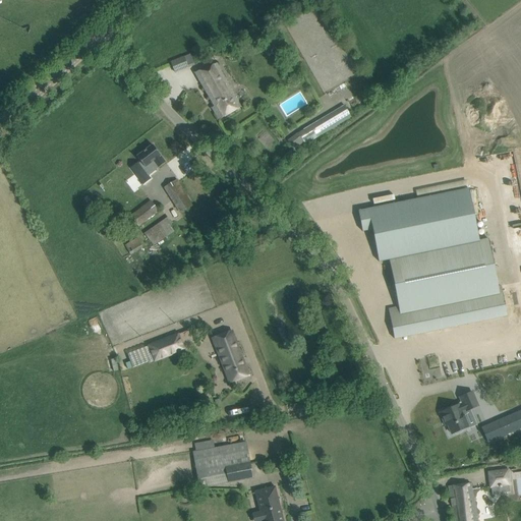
[(188,55),(171,62),(175,72),(192,65),(188,55)]
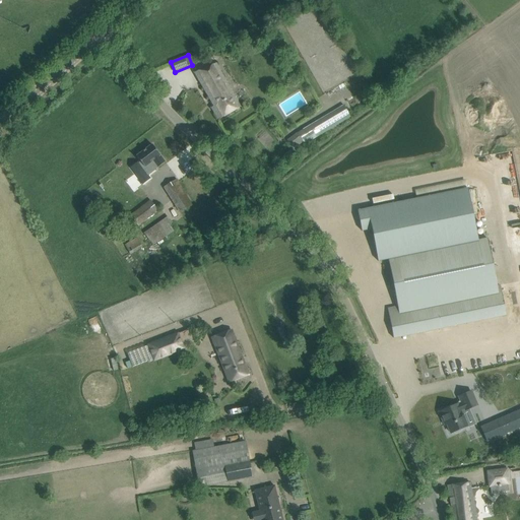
[(217,120),(226,115),(240,108),(213,62),(194,73),(213,107),(211,108),(217,120)]
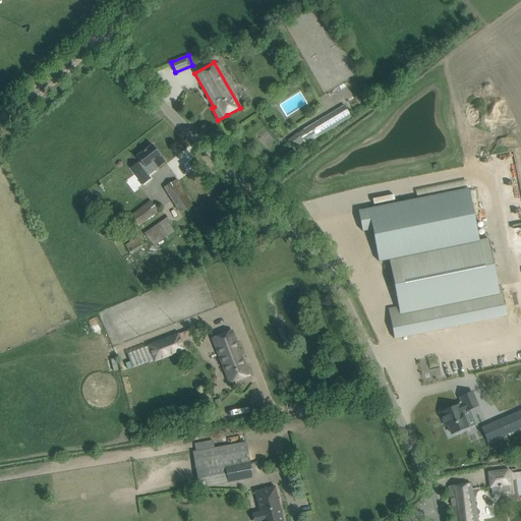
[(344,105),(310,125),(316,136),(321,133),(322,135),(327,132),(325,129),(350,114),(344,105)]
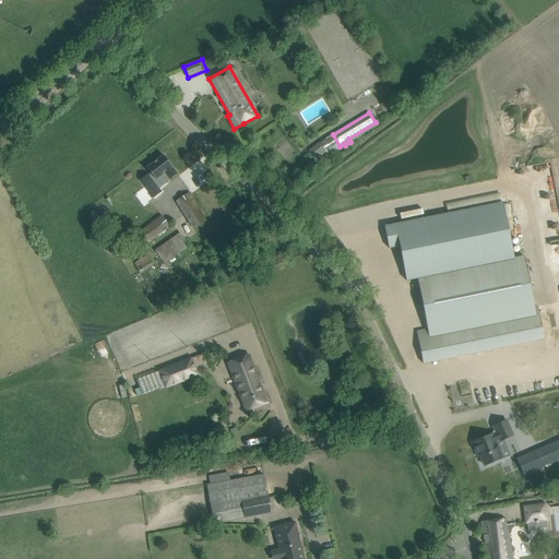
[(326,137),(309,150),(317,158),(334,145),(326,137)]
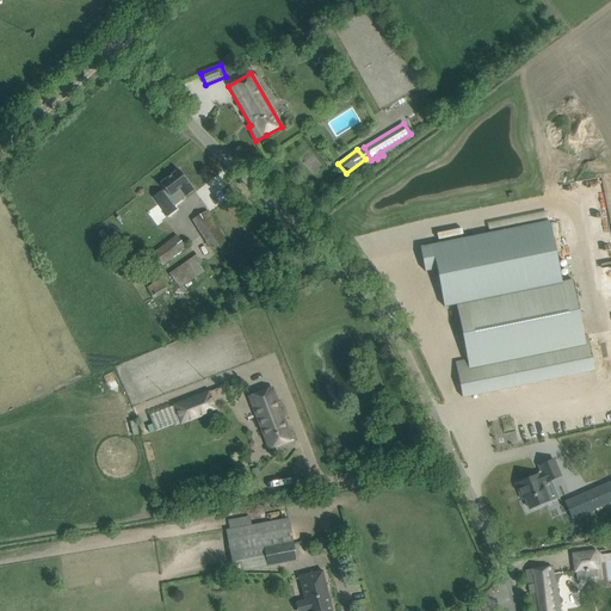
[(162,190),(153,197),(167,216),(177,209),(174,205),(183,198),(181,198),(185,196),(185,197),(193,191),(187,183),(189,183),(179,170),(160,184),(165,190),(164,191),(162,190)]
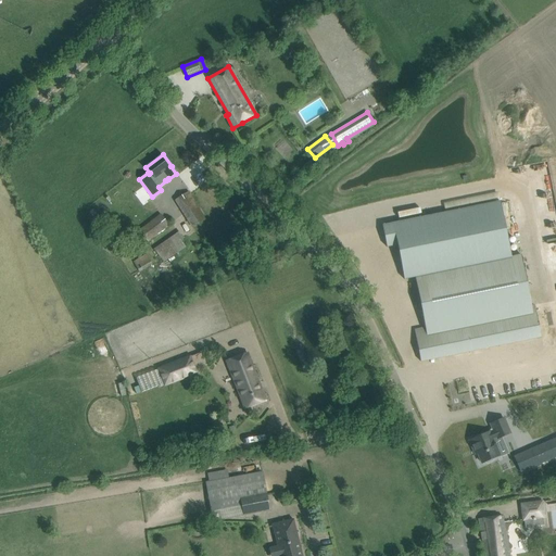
[(175,200),(192,227),(203,219),(186,193),(175,200)]
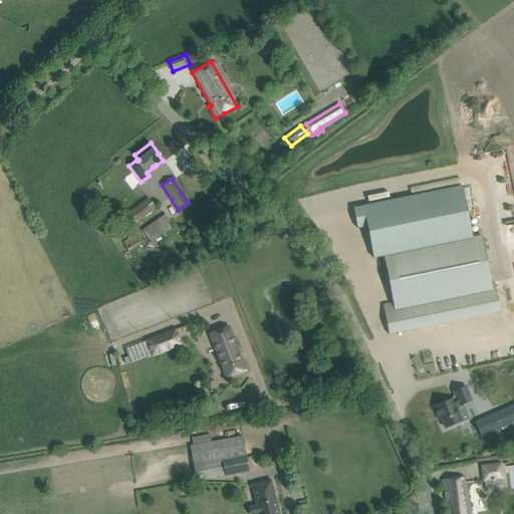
[(482,237),(473,238),(462,186),(353,208),(357,229),(367,227),(373,258),(383,256),(394,303),(383,305),(390,334),(501,312),(495,283),(491,284),(482,237)]
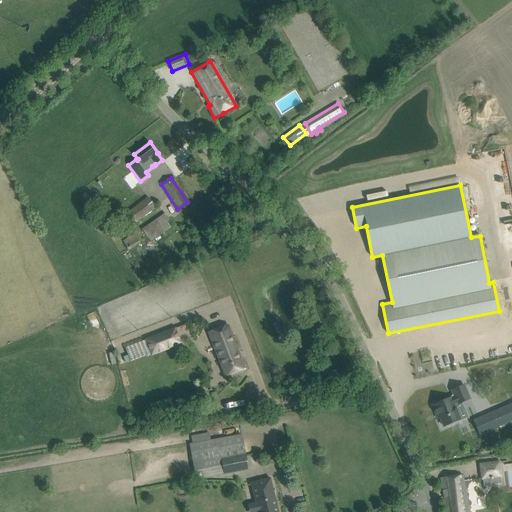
[(136,222),(148,213),(156,207),(148,197),(128,213),(136,222)]
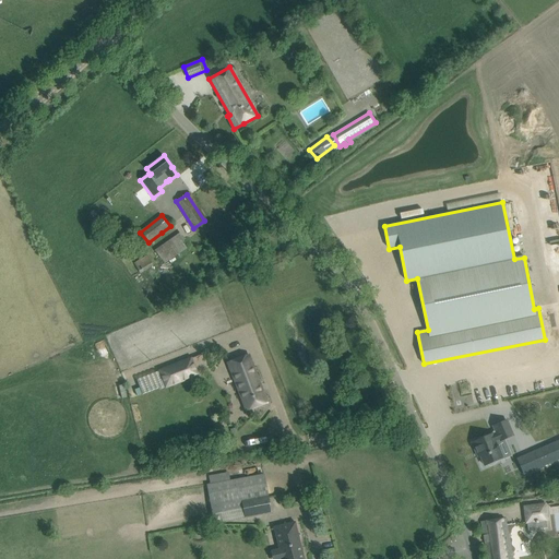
[(182,242),(186,240),(181,233),(154,250),(165,263),(187,248),(182,242)]
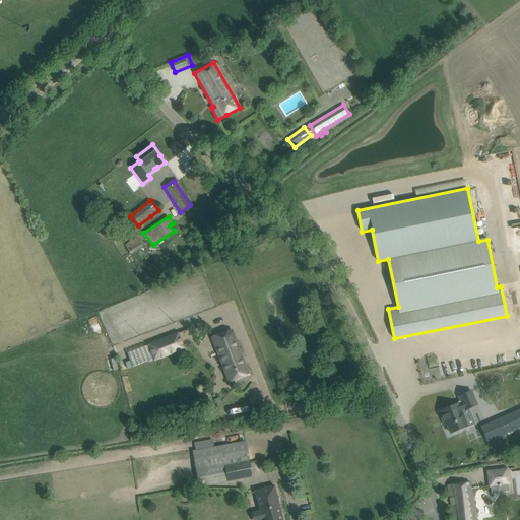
[(130,255),(142,248),(136,238),(124,245),(130,255)]
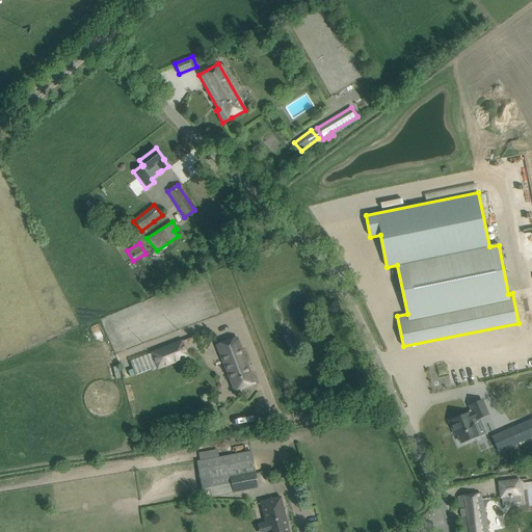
[(254,382),(240,348),(237,338),(217,345),(230,377),(229,378),(233,391),(254,382)]
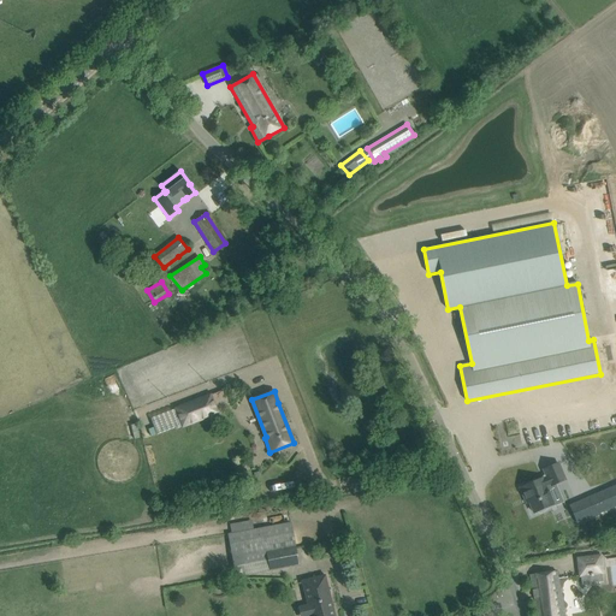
[(182,428),(218,415),(211,394),(173,408),(175,409),(152,418),(158,436),(181,426),(182,428)]
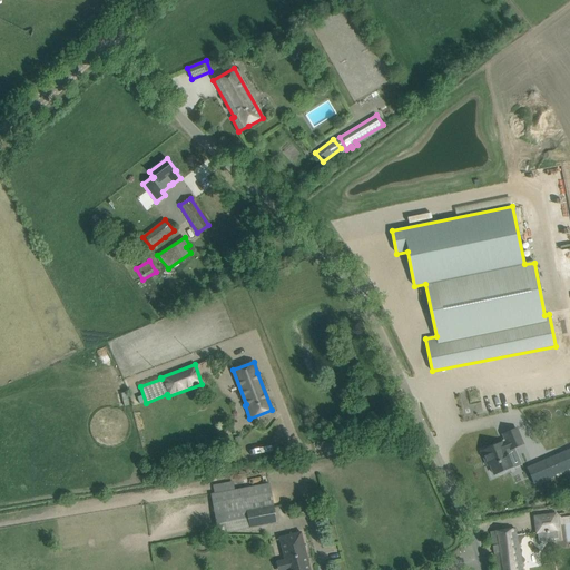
[(461,393),(463,408),(481,404),(479,391),(461,393)]
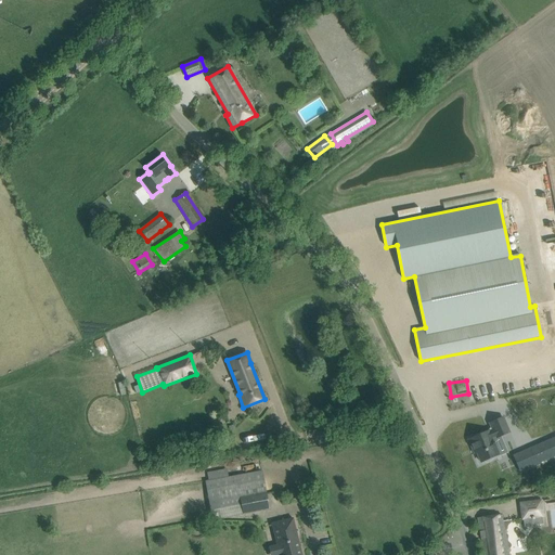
[(510,433),(503,417),(490,424),(493,430),(490,431),(489,431),(469,440),(475,454),(477,453),(481,462),(485,461),(486,462),(491,460),(491,457),(500,454),(492,438),(495,437),(497,438),(510,433)]
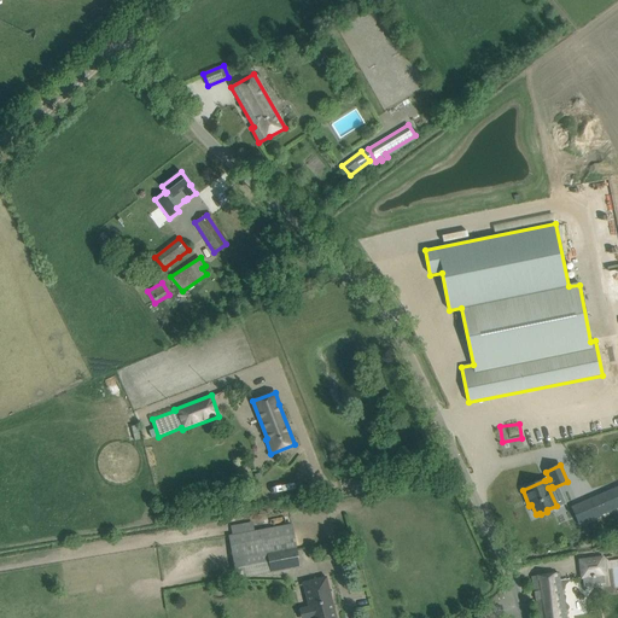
[(617,485),(571,507),(579,526),(617,508),(617,485)]
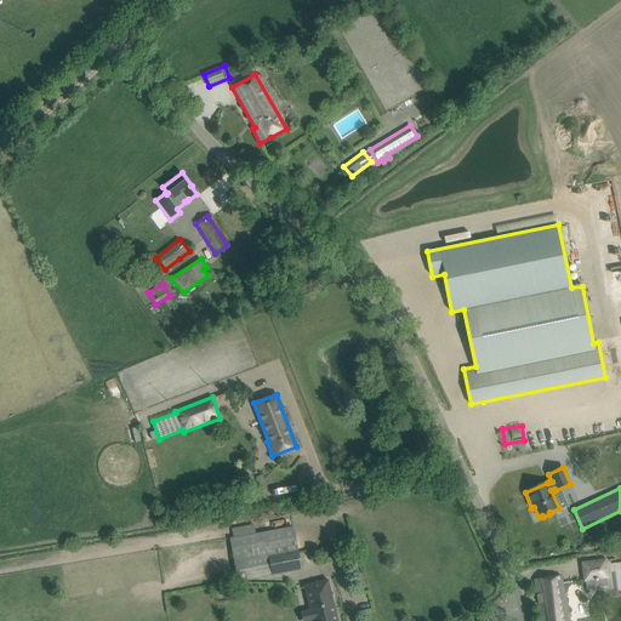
[(301,569),(295,537),(292,527),(231,537),(238,581),(246,580),(301,569)]
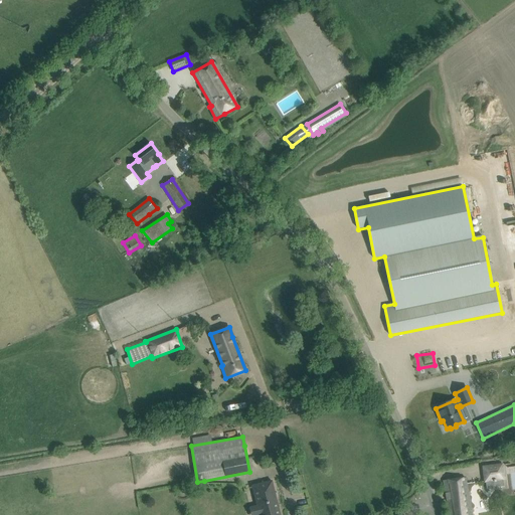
[(504,463),(482,466),(484,483),(506,480),(504,463)]
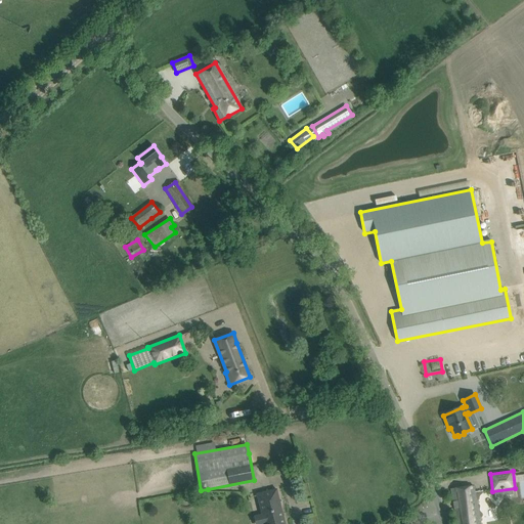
[(456,523),(480,523),(473,485),(450,489),(456,523)]
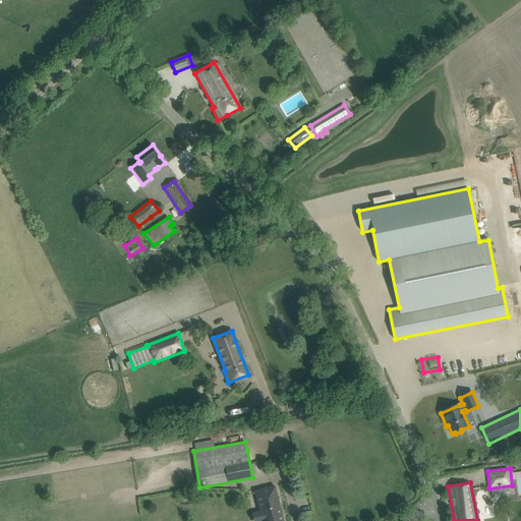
[(283,520),(275,486),(255,491),(262,520),(283,520)]
